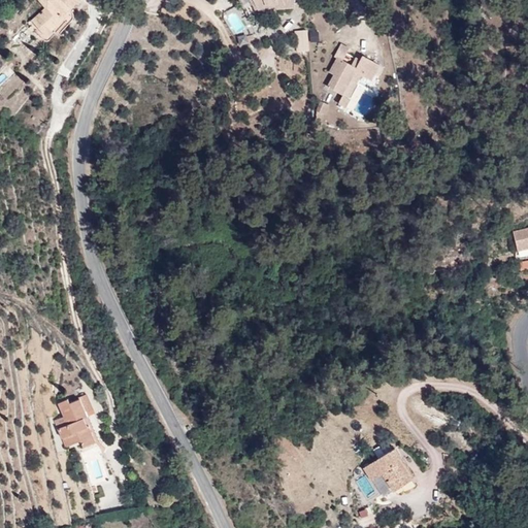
[(72,7),(77,0),(41,0),(47,7),(34,20),(46,33),(65,17),(63,13),(71,6),(72,7)]
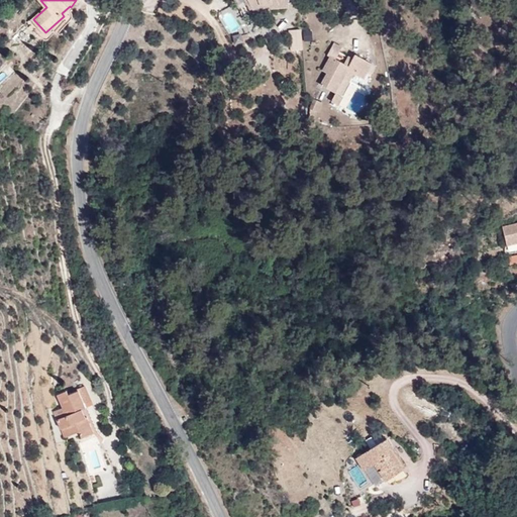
[(261,4),(253,8),(255,12),(265,9),(290,7),(289,2),(261,4)]
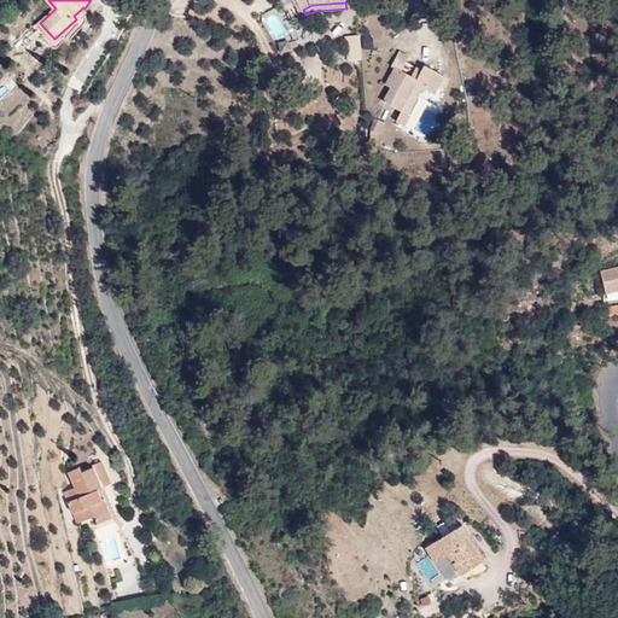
[(361,58),(359,34),(348,35),(350,59),(361,58)]
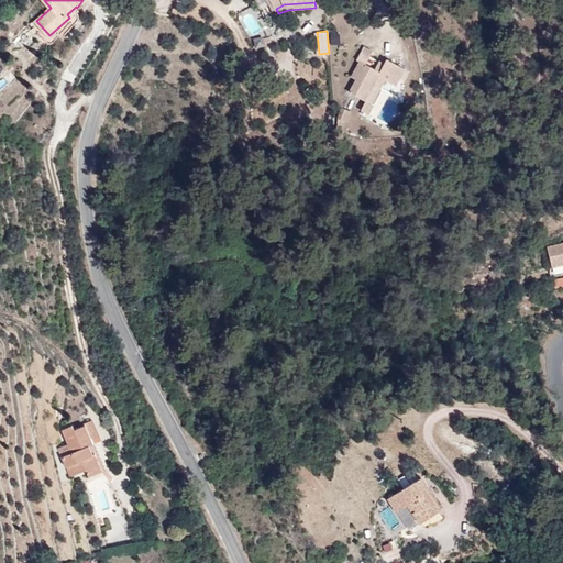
[(359,58),(361,61),(367,64),(374,51),(365,45),(359,58)]
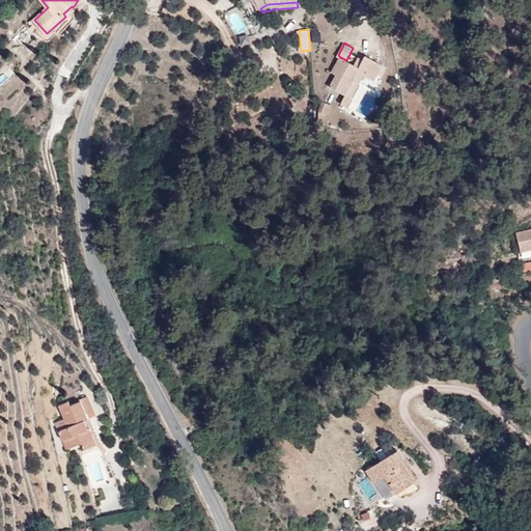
[(345,94),(356,76),(358,72),(374,80),(382,65),(365,56),(363,59),(359,67),(355,64),(346,60),(340,57),(333,72),(336,74),(330,86),(345,94)]
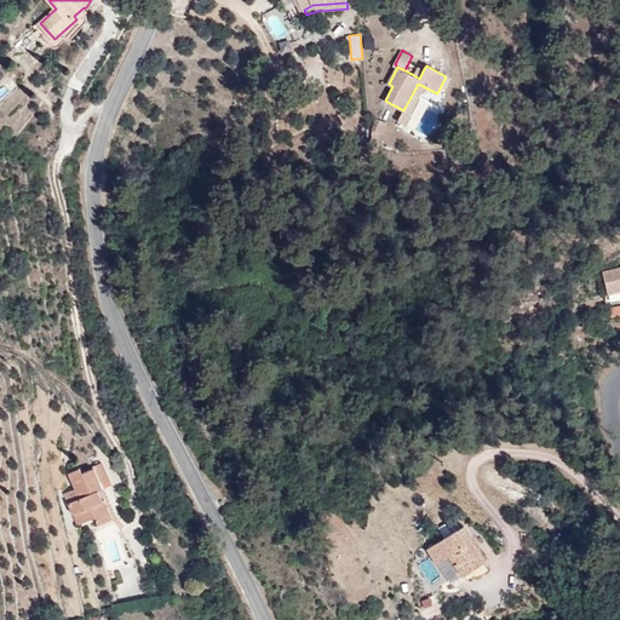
[(419,79),(424,69),(419,67),(414,75),(419,79)]
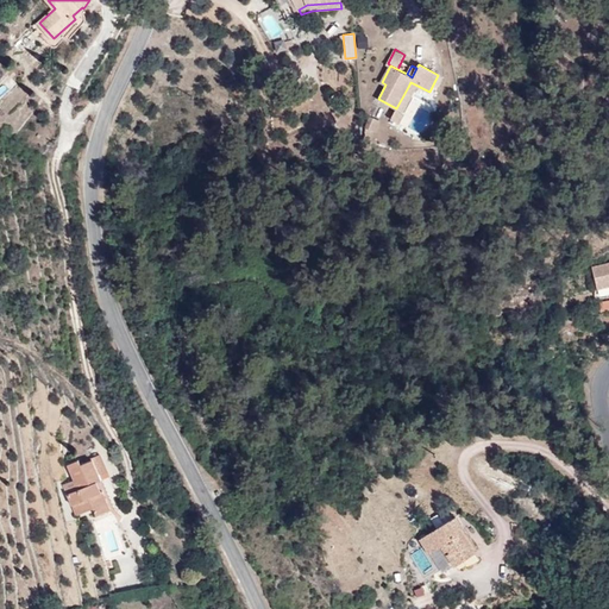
[(390,118),(400,124),(405,113),(403,112),(415,90),(408,87),(396,108),(390,118)]
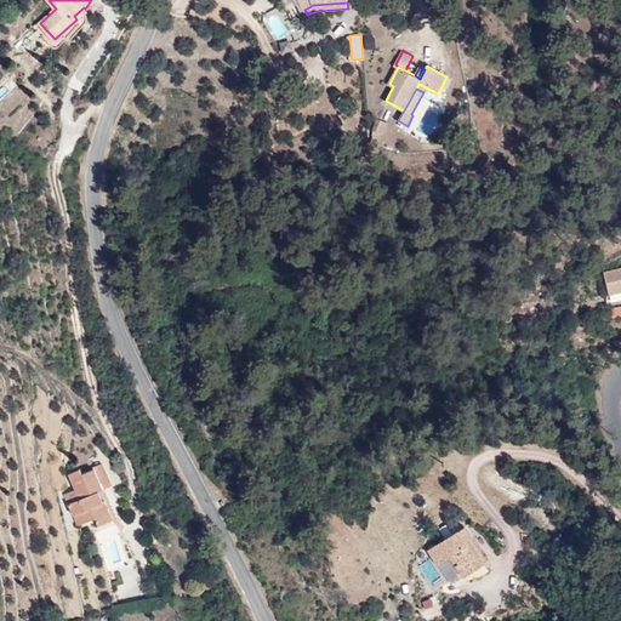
[(375,129),(383,134),(388,124),(379,120),(375,129)]
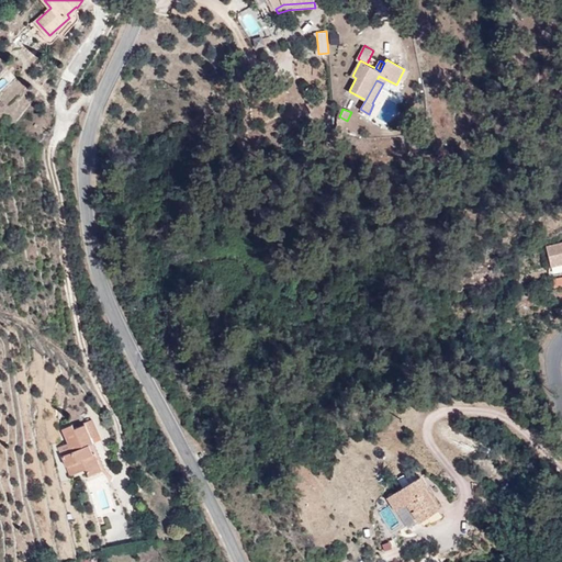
[(561,243),(548,246),(548,248),(552,266),(561,262),(561,243)]
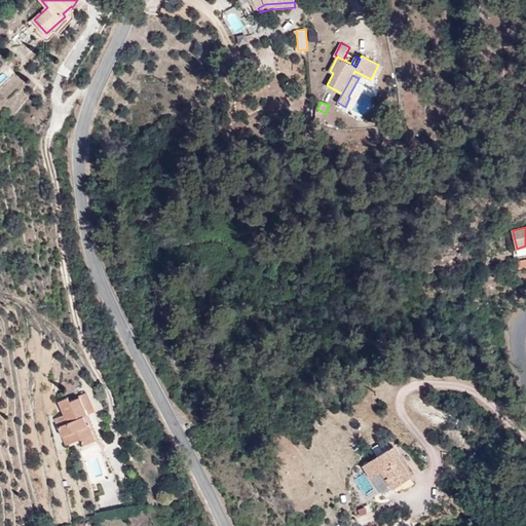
[(94,411),(86,393),(69,402),(68,398),(59,402),(64,415),(55,419),(67,445),(80,439),(83,445),(95,439),(88,424),(87,424),(83,415),(94,411)]
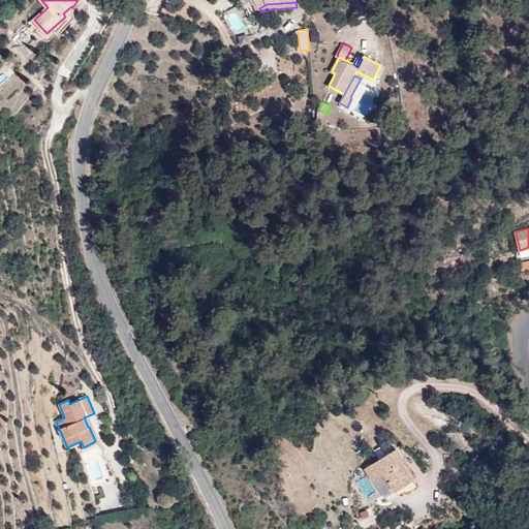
[(401,463),(412,479),(415,477),(396,448),(391,452),(399,465),(401,463)]
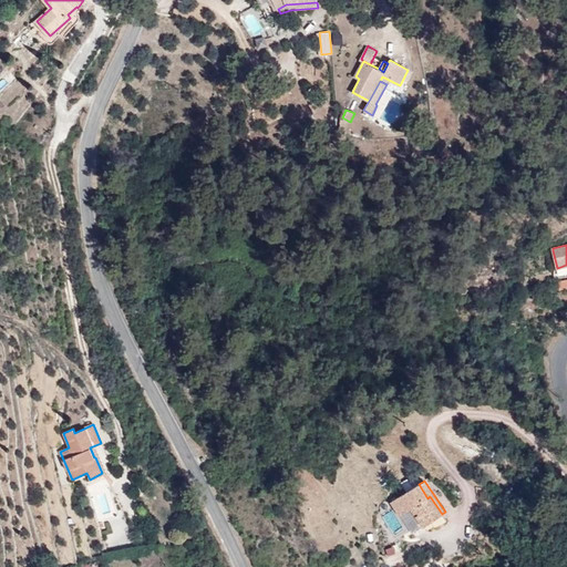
[(411,508),(423,526),(442,514),(430,496),(428,498),(419,484),(391,503),(400,515),(411,508)]
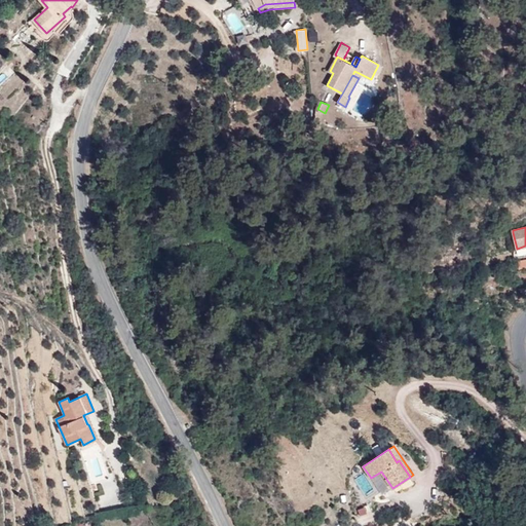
[(382,495),(392,488),(381,472),(371,478),(382,495)]
